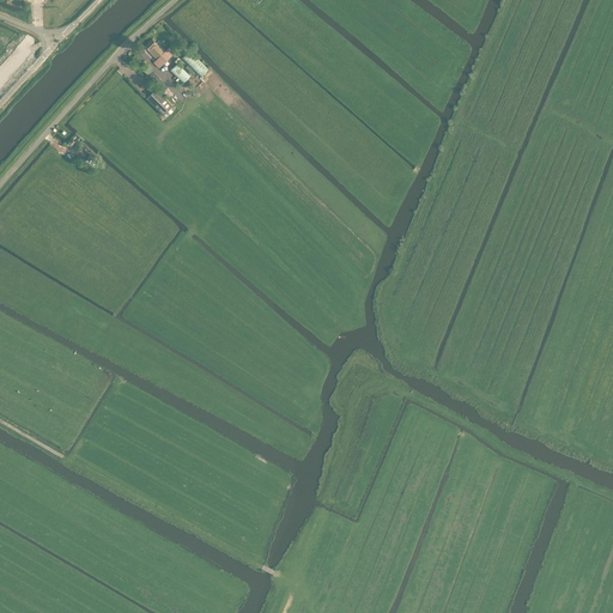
[(163,64),(177,50),(171,46),(165,52),(157,42),(156,43),(152,38),(145,46),(149,50),(157,60),(153,62),(159,68),(163,64)]
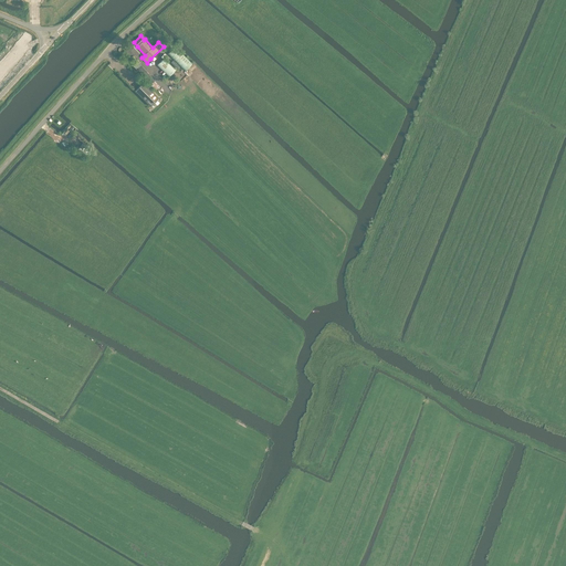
[(179,65),(185,71),(192,63),(175,46),(167,54),(174,60),(179,65)]
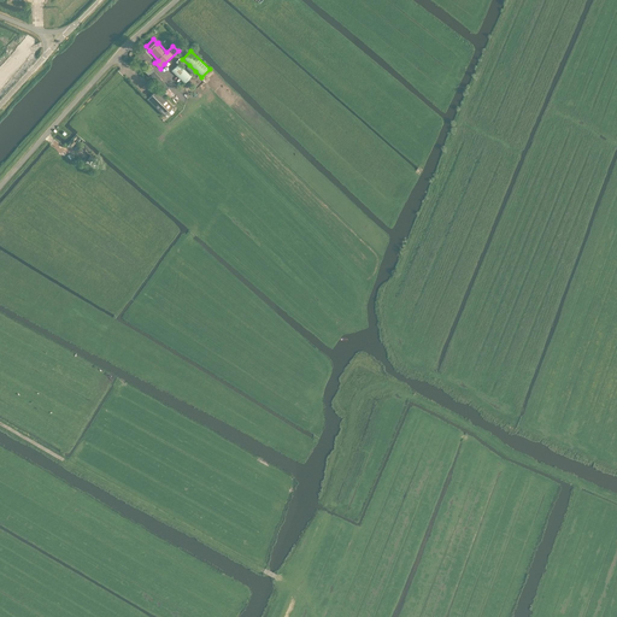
[(178,64),(171,70),(184,83),(192,76),(178,64)]
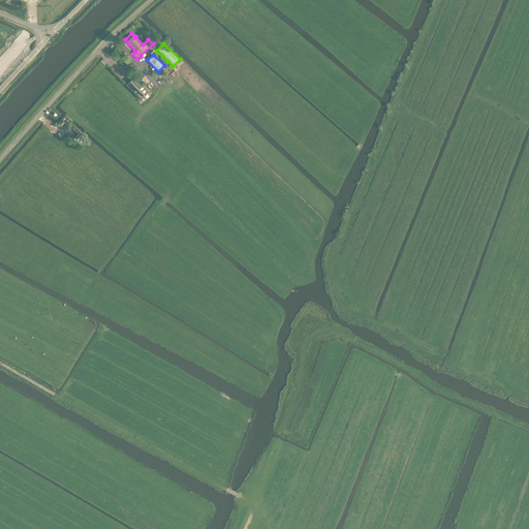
[(149,81),(148,79),(129,58),(125,61),(139,78),(138,78),(142,82),(142,81),(145,84),(149,81)]
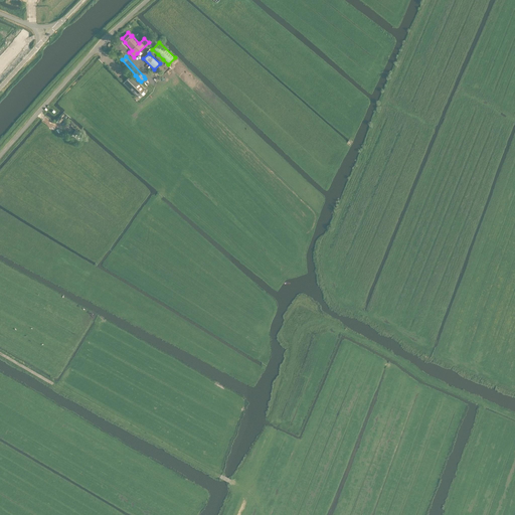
[(144,90),(130,75),(123,82),(137,97),(144,90)]
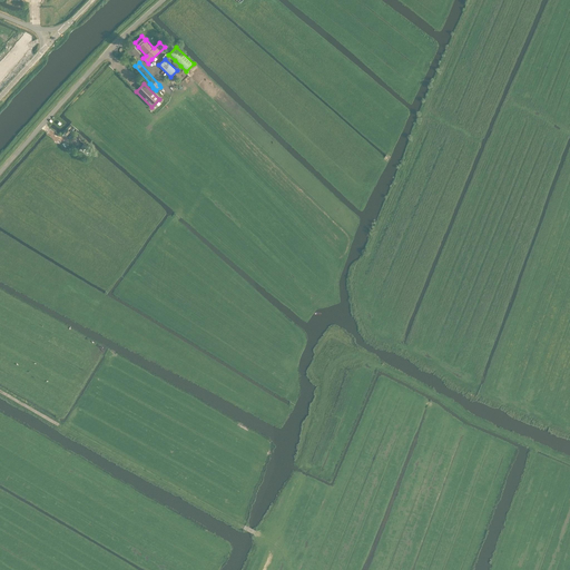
[(91,150),(84,144),(79,150),(87,157),(91,150)]
